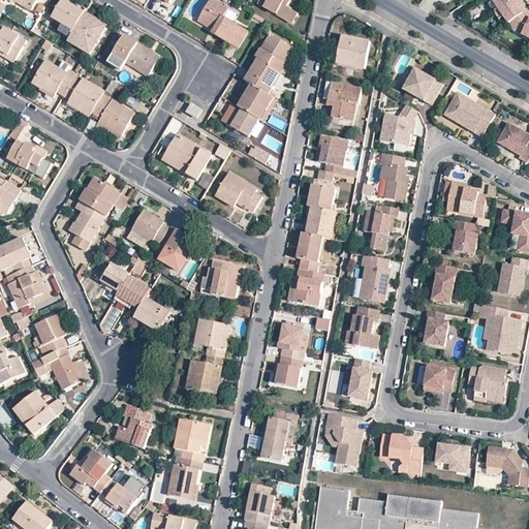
[(12,0),(31,11),(37,0),(12,0)]
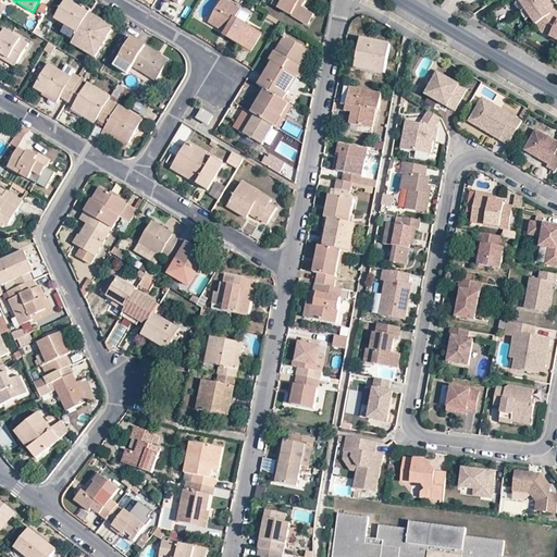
[(66,0),(56,19),(77,33),(89,12),(66,0)]
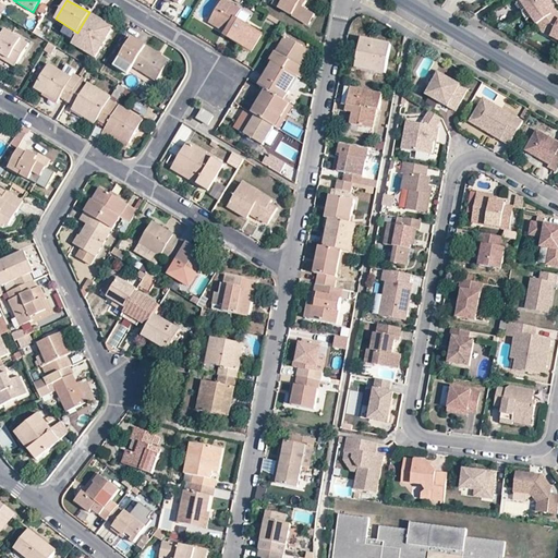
[(226,35),(251,50),(262,33),(237,17),(241,11),(223,0),(221,0),(211,19),(229,29),(227,34),(226,35)]
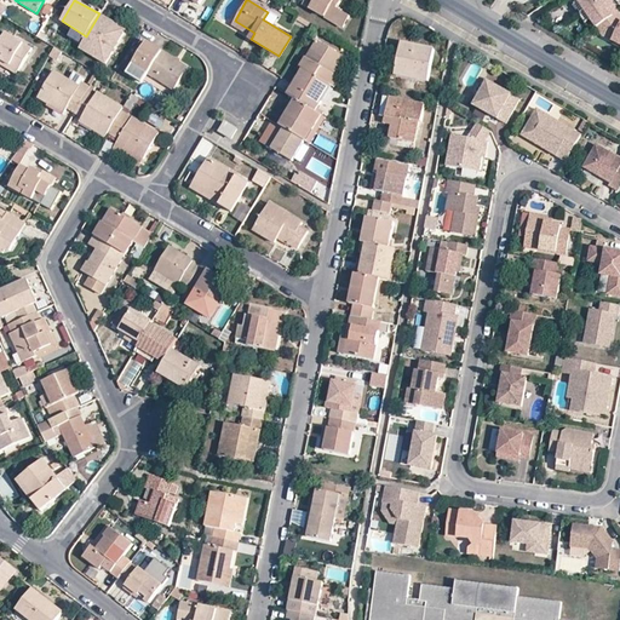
[(305,0),(304,3),(344,27),(350,16),(337,7),(340,1),(338,0),(305,0)]
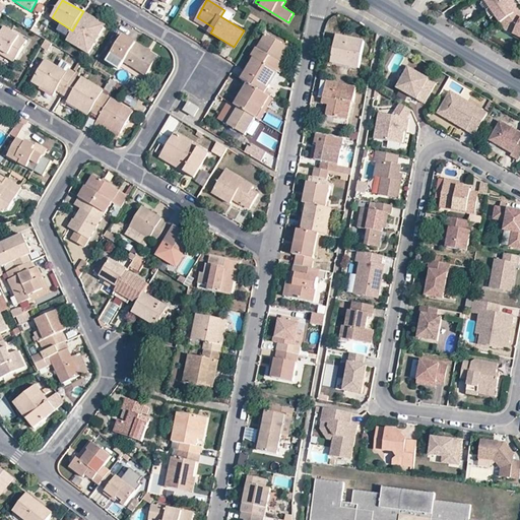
[(504,0),(484,0),(485,1),(492,9),(504,0)]
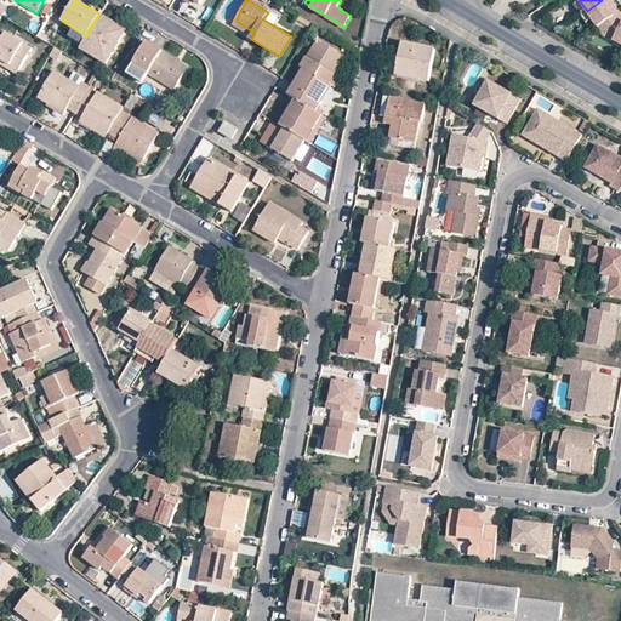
[(599,28),(620,13),(610,0),(602,0),(587,11),(593,20),(599,28)]
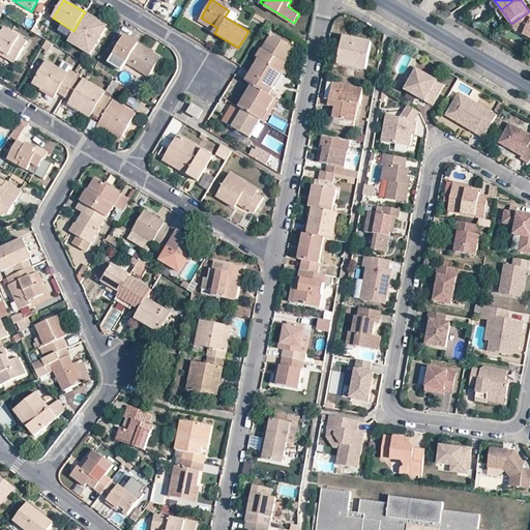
[(495,1),(490,4),(495,12),(501,9),(495,1)]
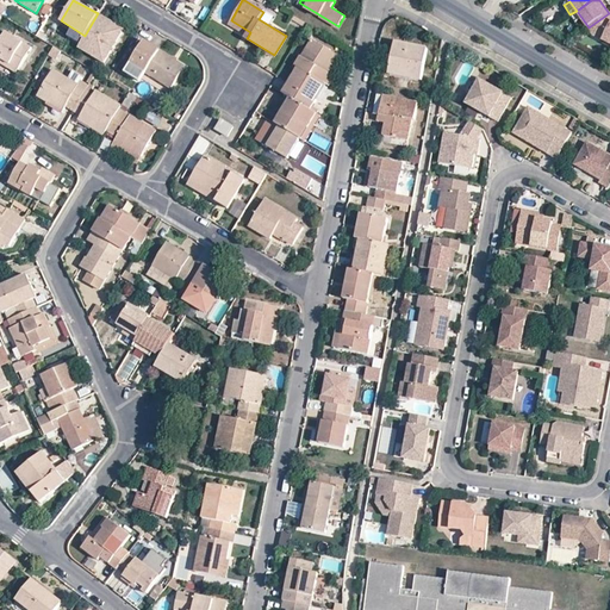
[(583,19),(577,11),(570,14),(577,24),(583,19)]
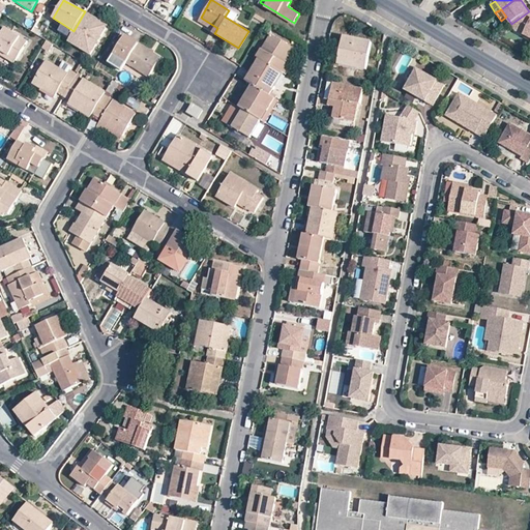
[(90,53),(107,25),(85,11),(74,31),(68,40),(90,53)]
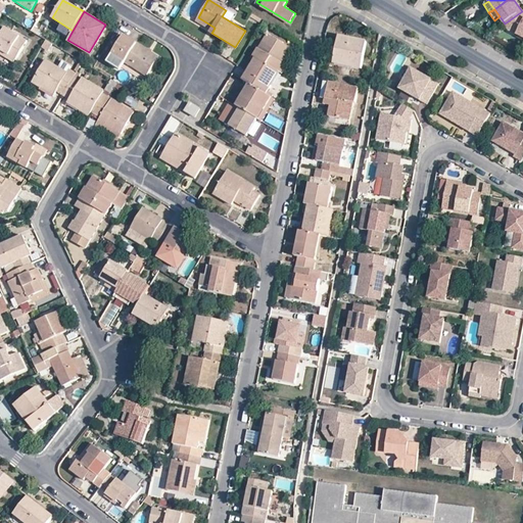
[(522,11),(505,24),(510,30),(522,36),(522,11)]
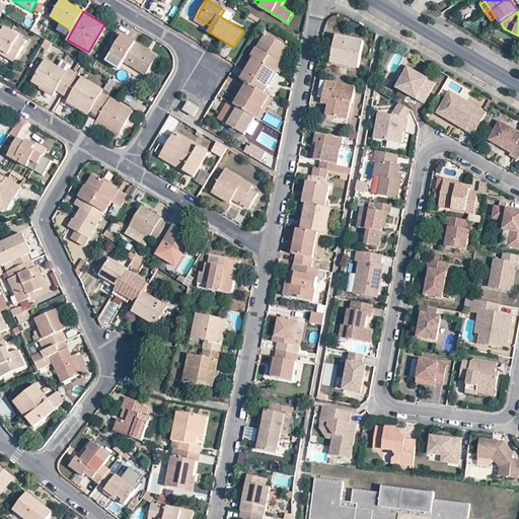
[(213,27),(197,17),(195,21),(211,31),(213,27)]
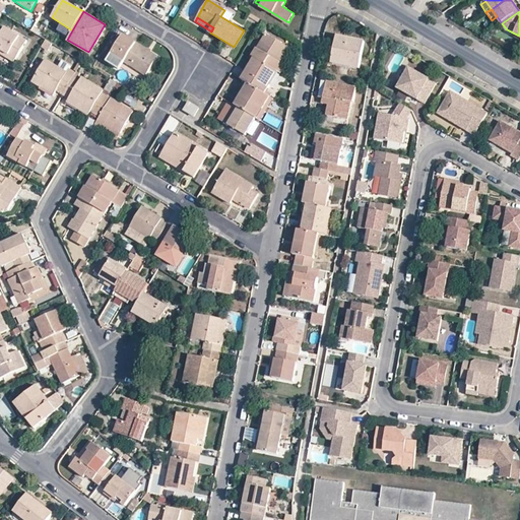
[(5,28),(0,36),(0,54),(0,55),(2,51),(15,59),(26,41),(5,28)]
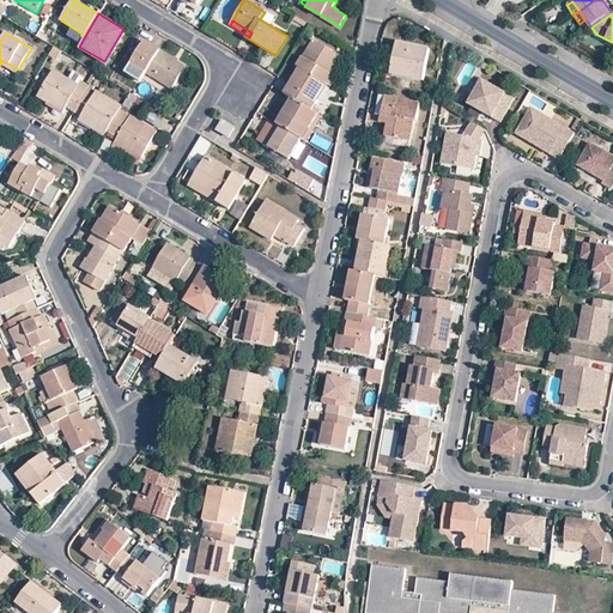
[(314,41),(298,67),(301,70),(325,84),(327,85),(329,87),(335,78),(334,77),(329,73),(334,65),(339,56),(314,41)]
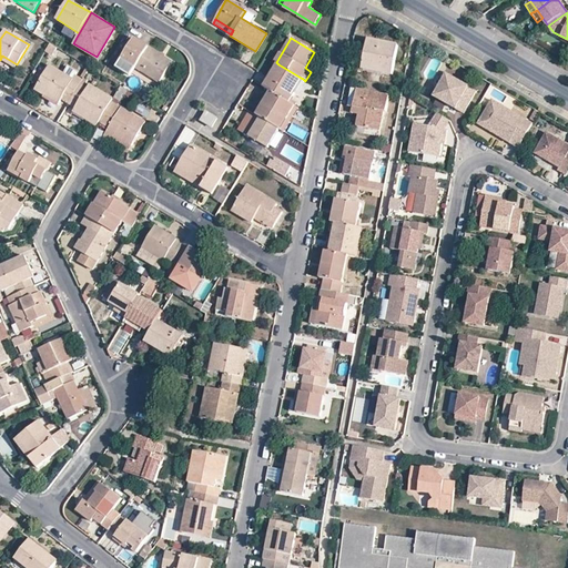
[(172,62),(134,40),(118,67),(129,73),(133,66),(160,81),(172,62)]
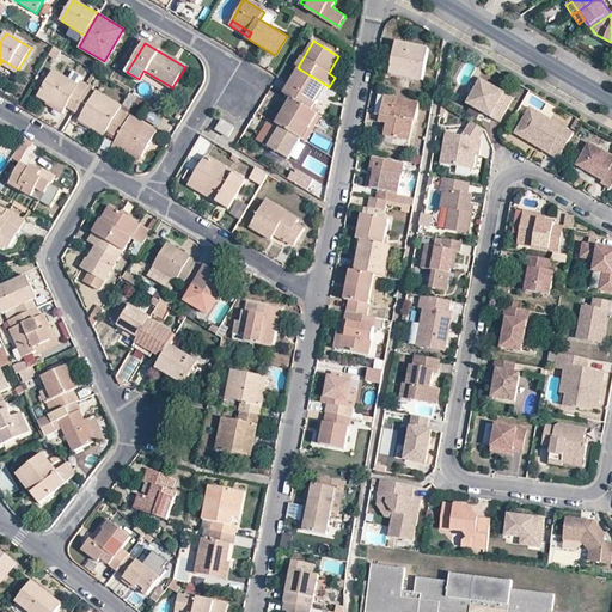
[(428,49),(398,43),(395,59),(399,60),(397,74),(422,80),(428,49)]
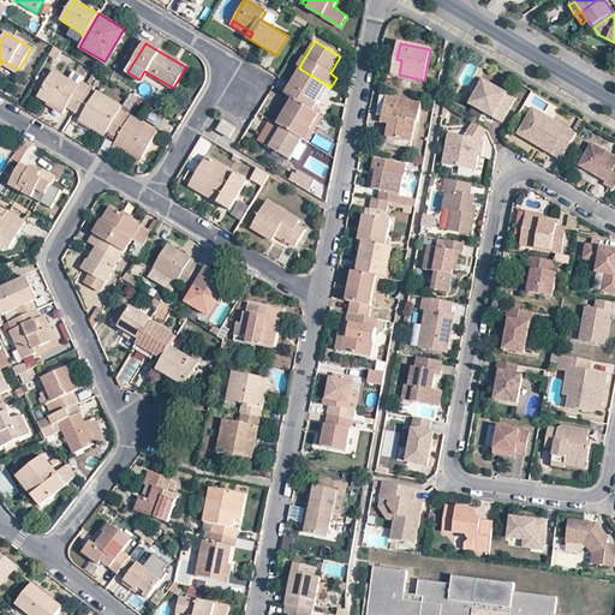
[(53,47),(48,54),(57,60),(63,52),(53,47)]
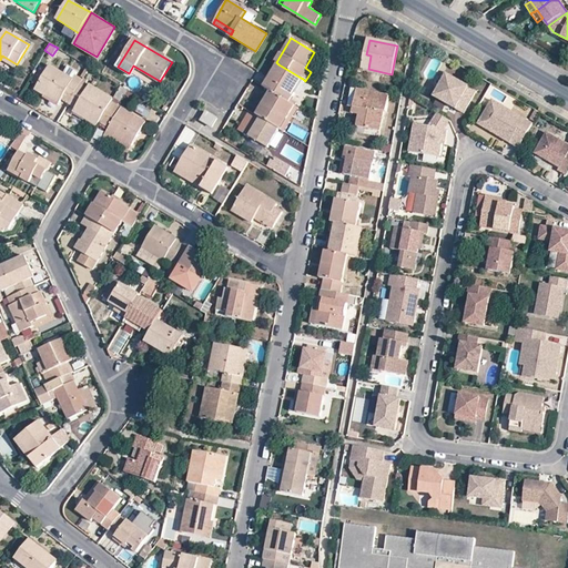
[(17,64),(2,56),(0,60),(14,68),(17,64)]
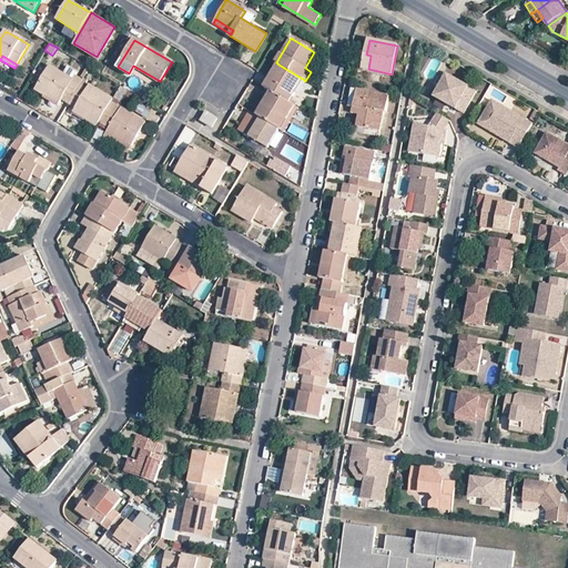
[(310,60),(305,68),(310,71),(314,62),(310,60)]
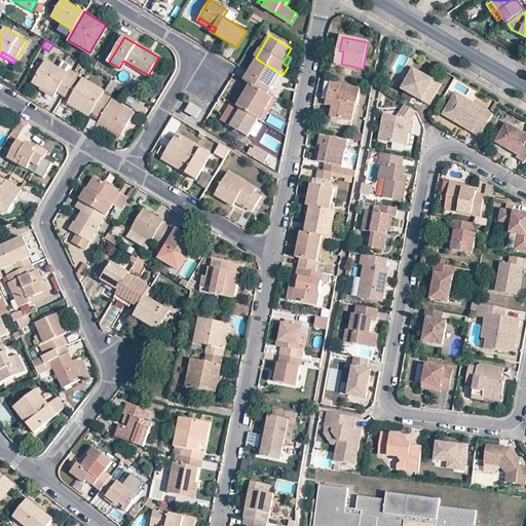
[(258,60),(245,81),(252,85),(267,95),(273,84),(271,83),(278,72),(258,60)]
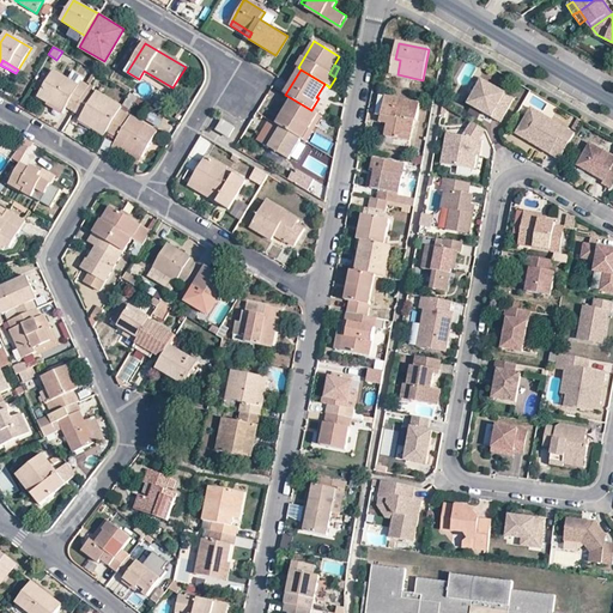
[(53,71),(38,96),(49,102),(52,98),(66,107),(73,111),(86,90),(89,86),(80,82),(78,85),(53,71)]
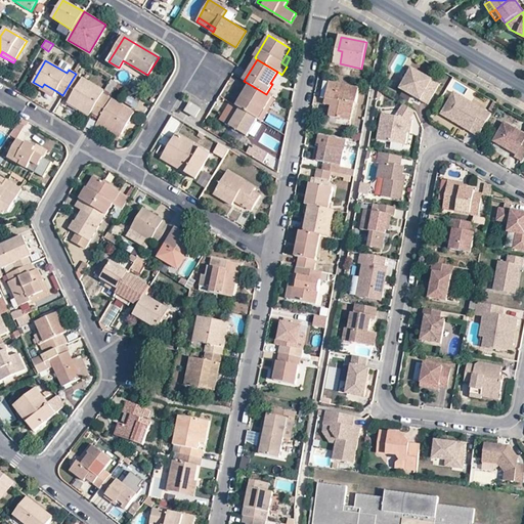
[(439,84),(412,68),(400,88),(421,100),(427,104),(439,84)]
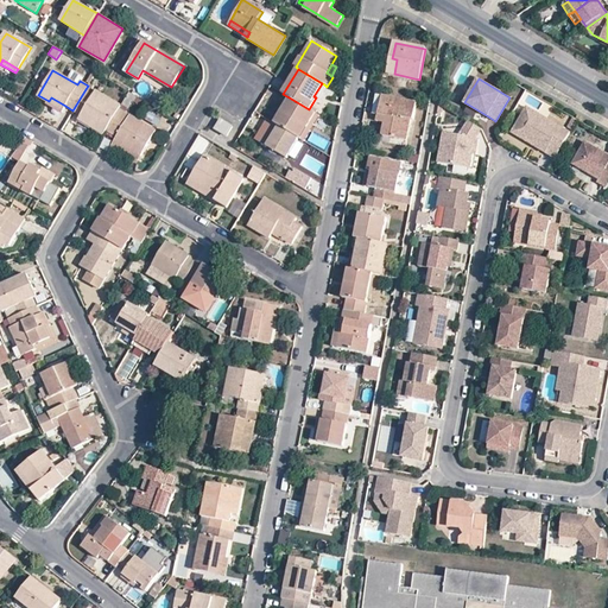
[(322,83),(314,96),(316,97),(324,84),(322,83)]
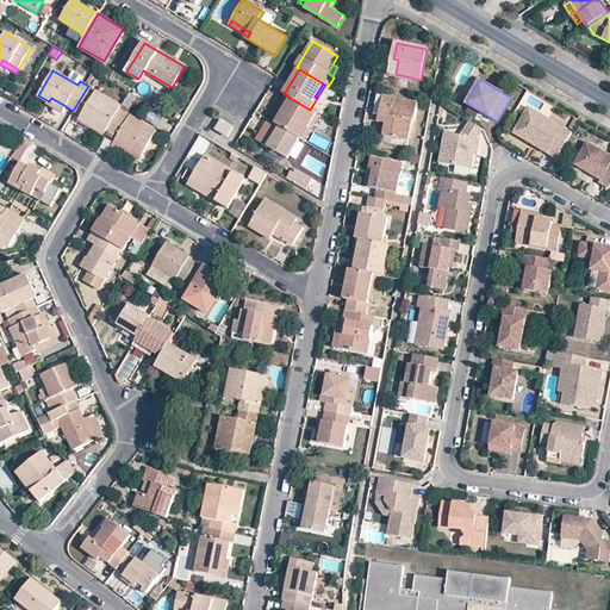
[(119,110),(120,106),(95,92),(94,94),(86,89),(73,111),(81,116),(95,124),(93,128),(105,135),(107,130),(119,110)]
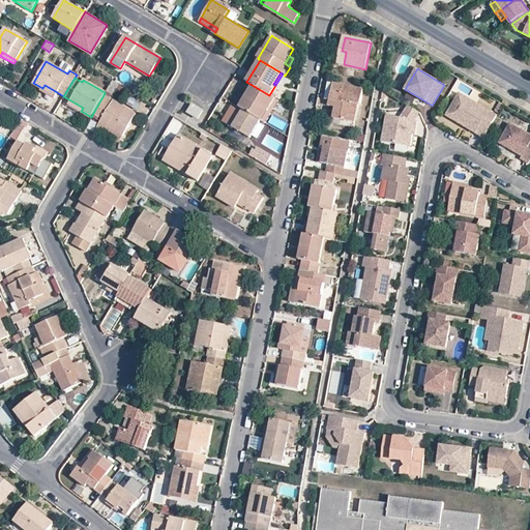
[(57,92),(45,85),(42,88),(55,95),(57,92)]
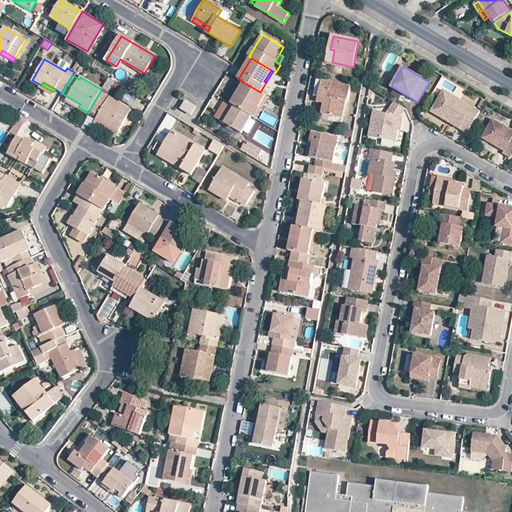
[(351,87),(323,82),(319,97),(326,99),(325,104),(323,114),(342,118),(346,100),(348,100),(351,87)]
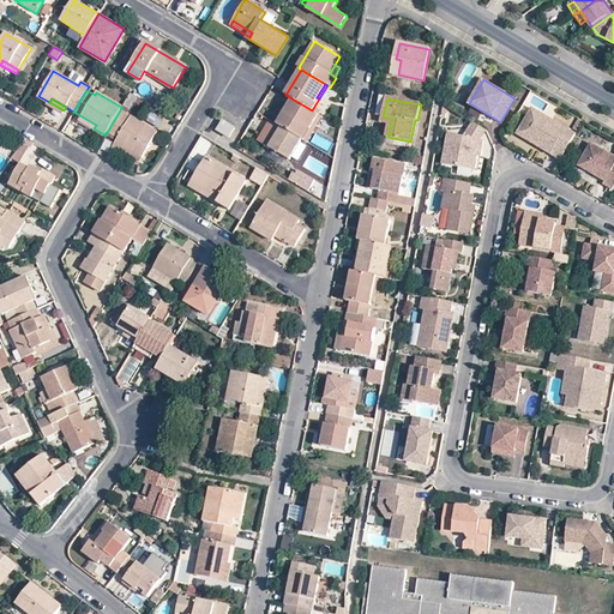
[(294,100),(278,125),(301,139),(302,139),(318,114),(312,110),(294,100)]
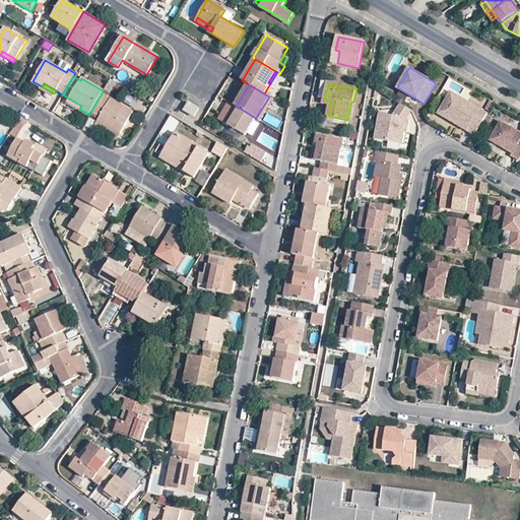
[(417,100),(397,87),(393,93),(407,102),(408,100),(414,104),(417,100)]
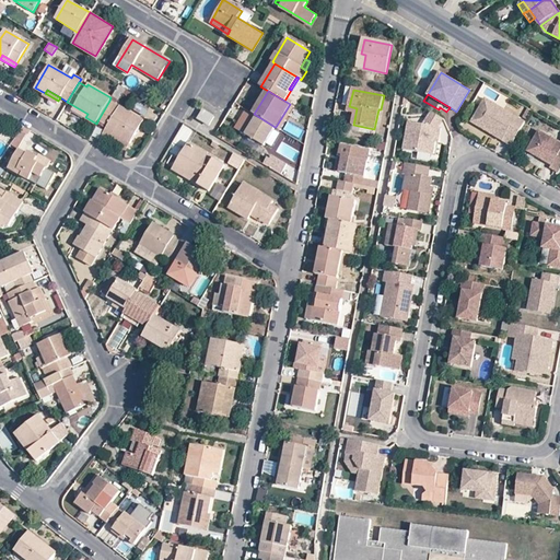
[(525,123),(485,98),(478,109),(487,114),(480,125),(496,133),(493,136),(511,146),(525,123)]
